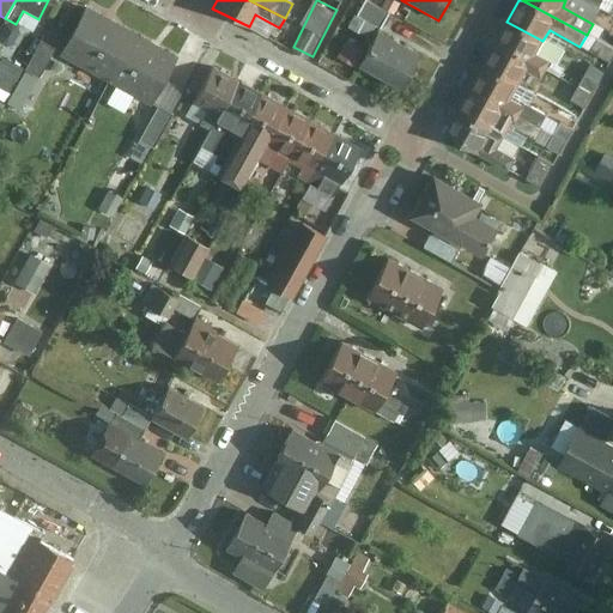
[(58,58),(104,83),(132,32),(85,7),(58,58)]
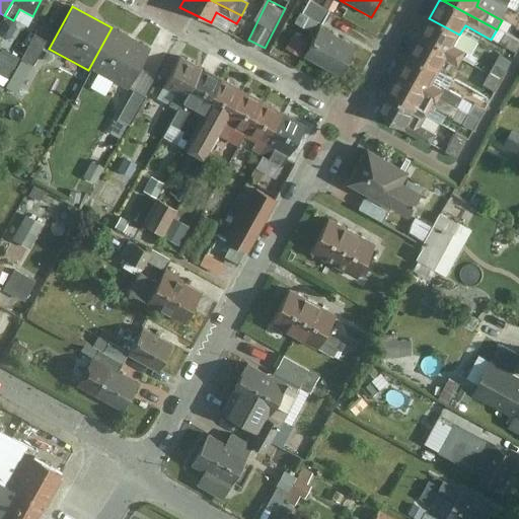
[(419,36),(462,60),(466,53),(453,47),(459,34),(429,18),(419,36)]
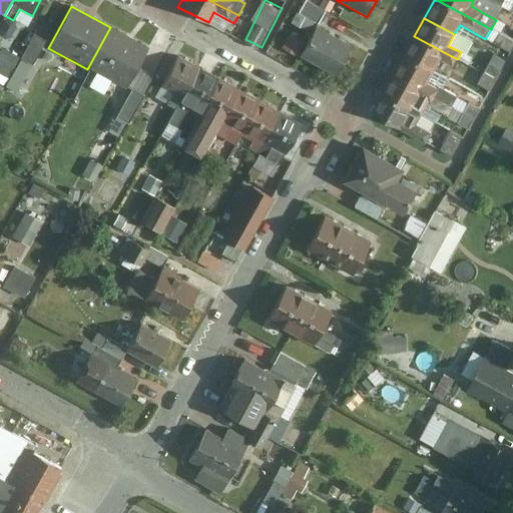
[(316,26),(298,57),(333,76),(351,46),(316,26)]
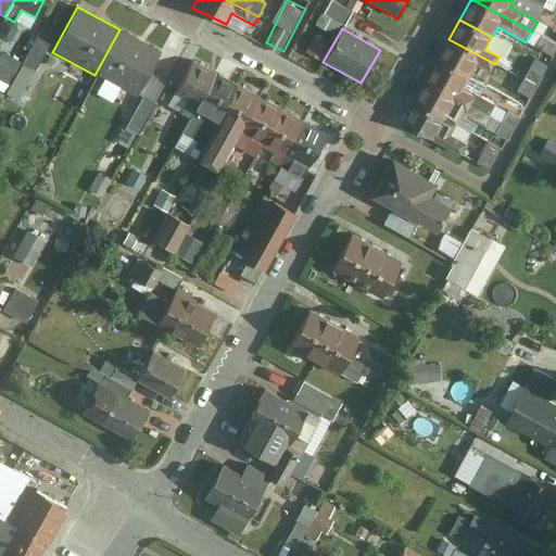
[(160,52),(119,29),(95,75),(135,98),(160,52)]
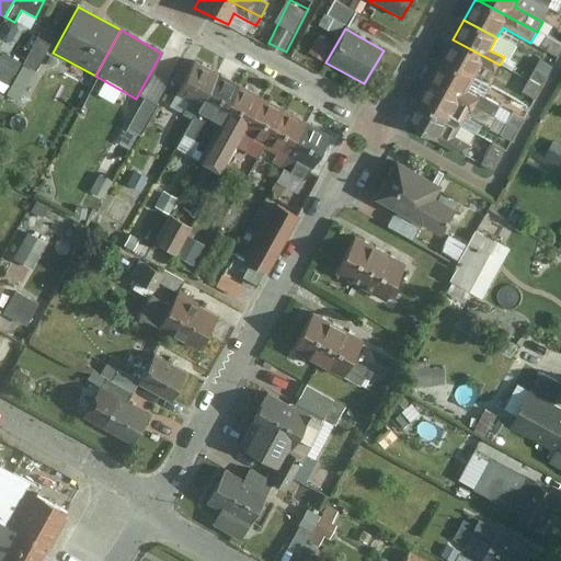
[(39,35),(26,60),(6,50),(0,60),(0,86),(24,99),(53,42),(39,35)]
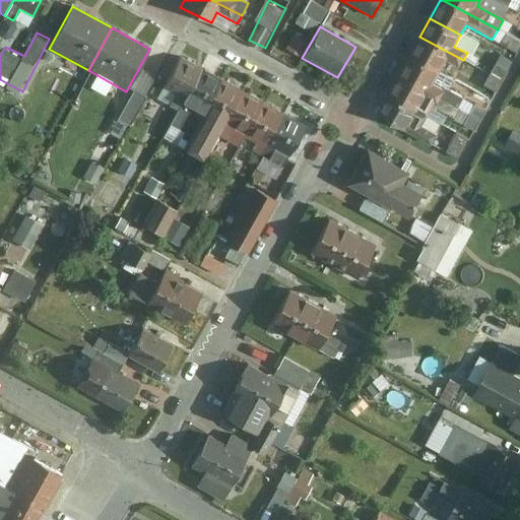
[(463,60),(419,37),(408,57),(439,74),(446,61),(458,68),(463,60)]
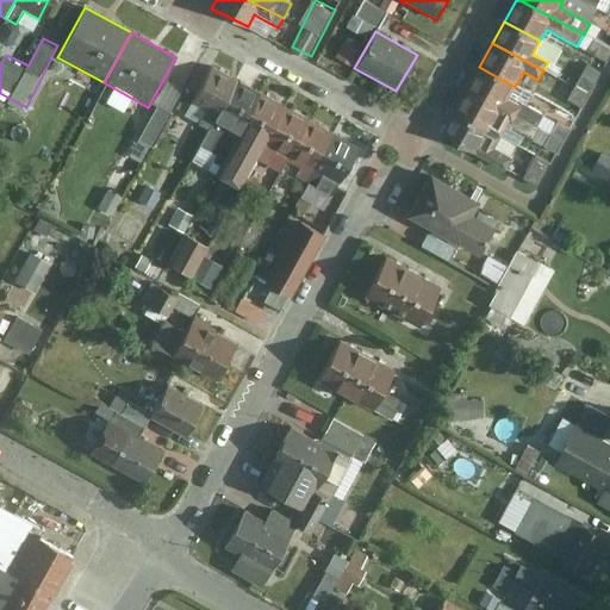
[(466,91),(536,128),(543,116),(521,104),(520,106),(508,100),(515,87),(479,67),(466,91)]
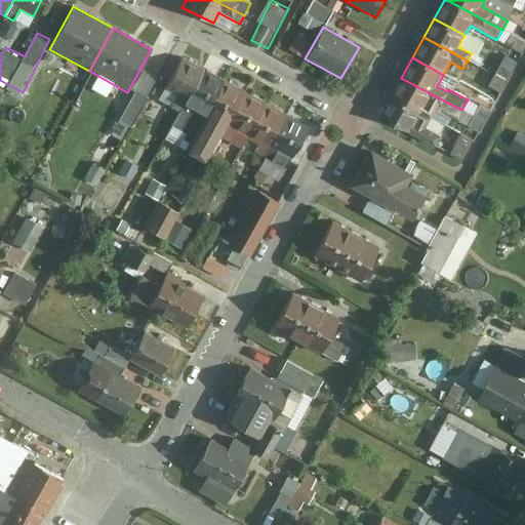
[(185,101),(202,69),(182,58),(163,89),(185,101)]
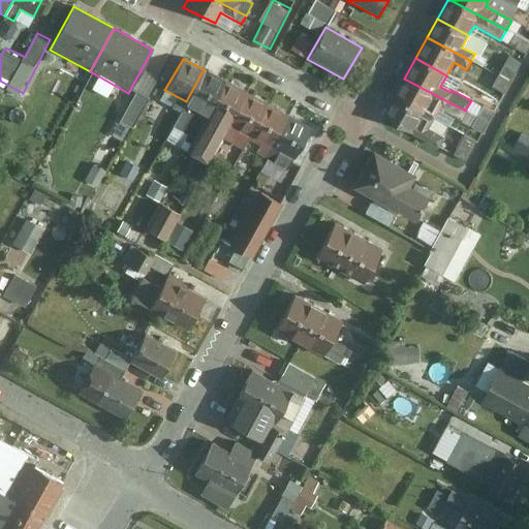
[(504,68),(498,86),(509,89),(515,72),(504,68)]
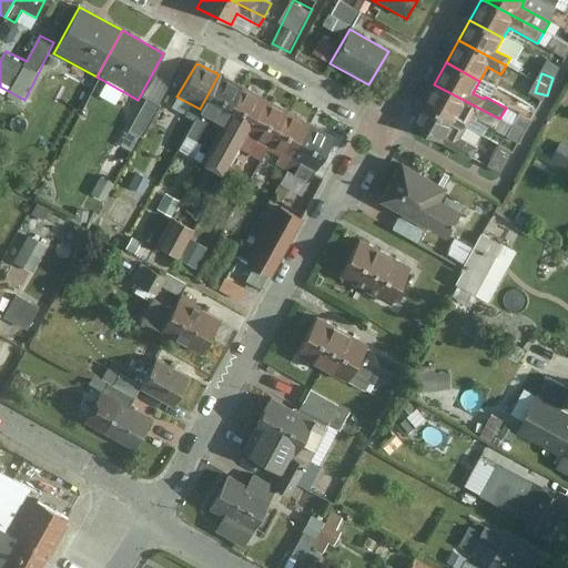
[(208,149),(241,88),(219,74),(200,109),(184,137),(208,149)]
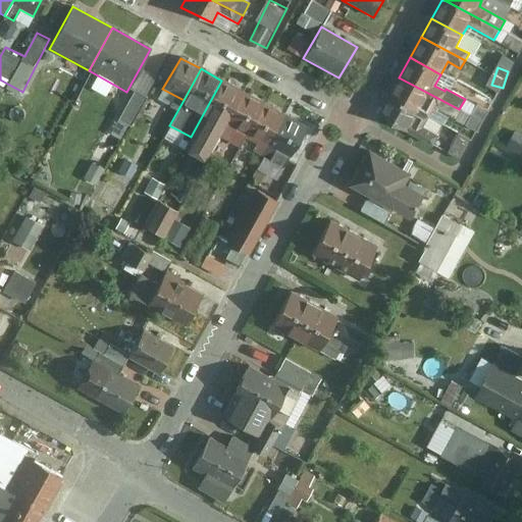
[(388,97),(428,117),(433,109),(456,121),(462,110),(459,109),(399,77),(388,97)]
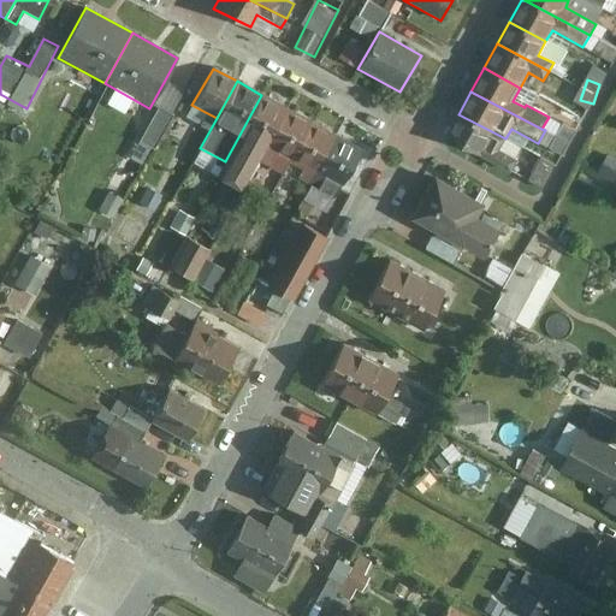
[(286,108),(261,95),(225,161),(214,181),(238,194),(256,161),(286,108)]
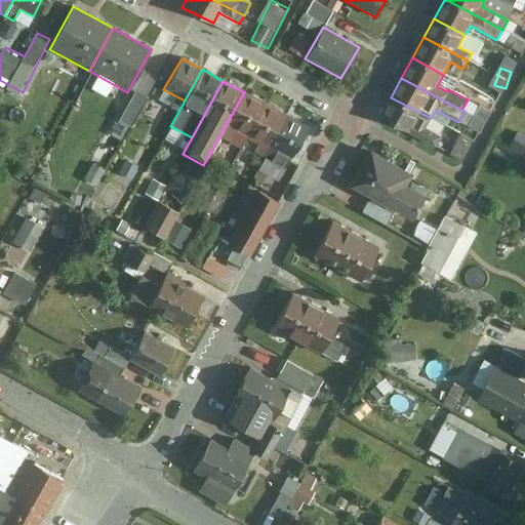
[(128,136),(149,95),(136,90),(116,131),(128,136)]
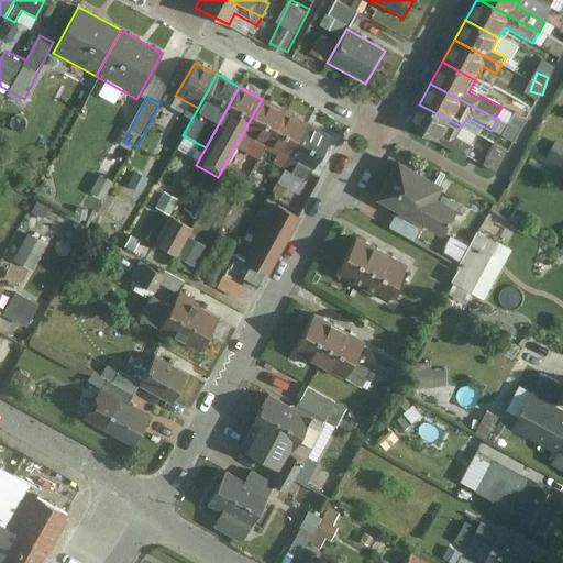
[(266,144),(285,111),(262,99),(234,147),(243,153),(253,138),(266,144)]
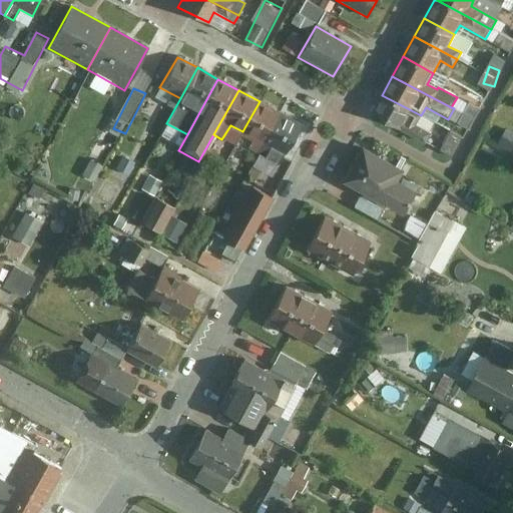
[(421,115),(382,95),(370,115),(425,144),(431,134),(416,126),(421,115)]
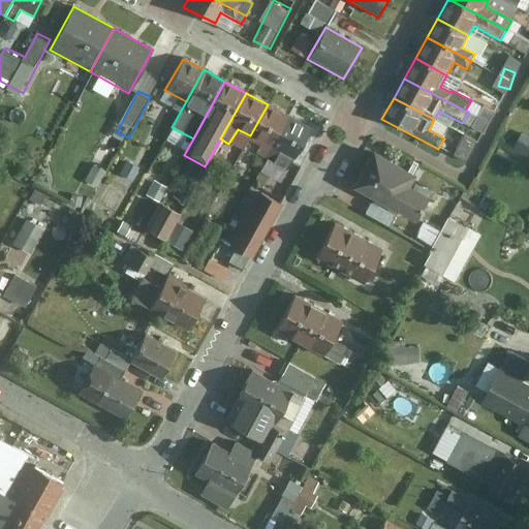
[(268,104),(250,135),(248,141),(259,147),(255,154),(266,159),(289,117),(268,104)]
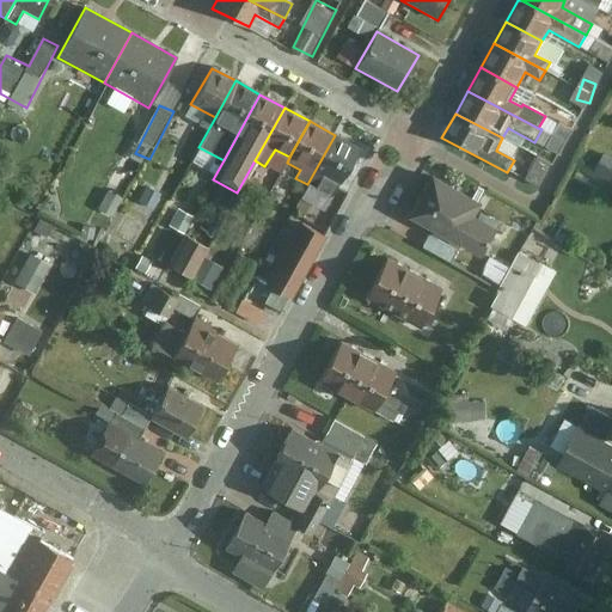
[(330,202),(359,148),(335,135),(307,184),(305,188),(330,202)]
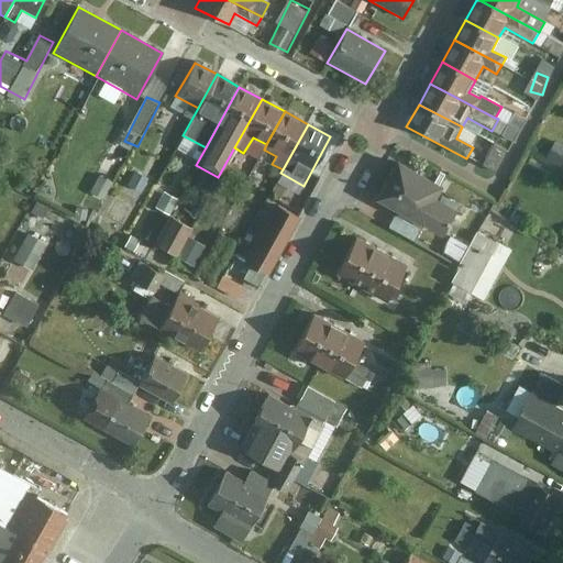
[(562,145),(553,142),(547,158),(562,165),(562,145)]
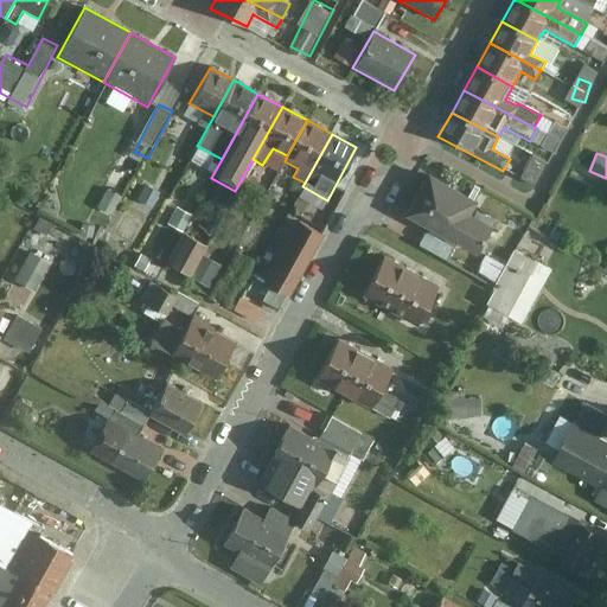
[(480,202),(428,173),(401,216),(478,257),(497,225),(473,213),(480,202)]
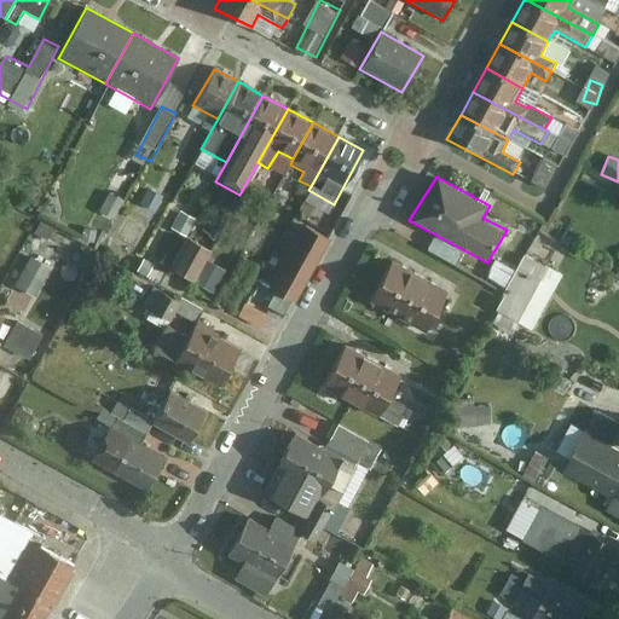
[(136,219),(126,238),(140,246),(150,226),(136,219)]
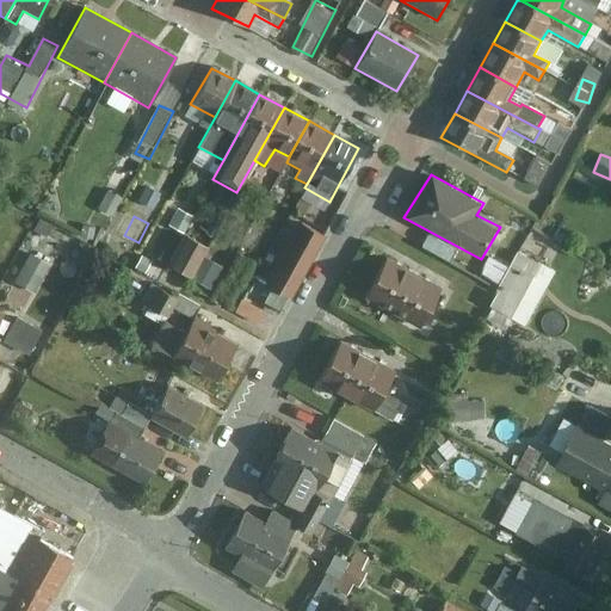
[(288,300),(322,235),(301,223),(265,288),(288,300)]
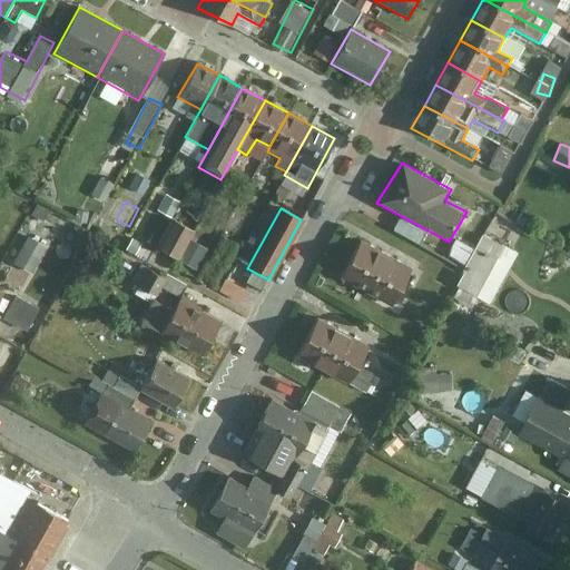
[(165,246),(202,265),(212,245),(194,237),(198,228),(178,218),(165,246)]
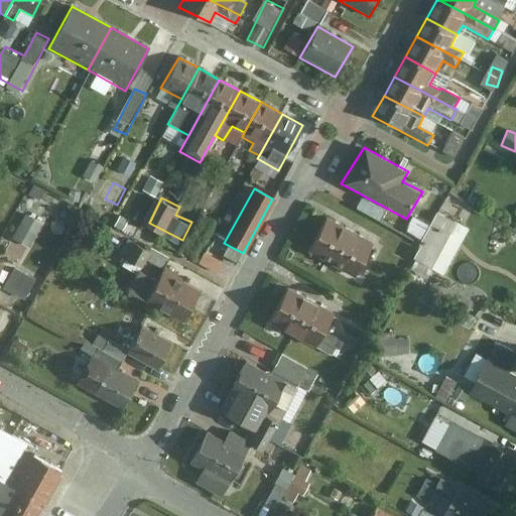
[(361,200),(355,211),(380,226),(387,215),(361,200)]
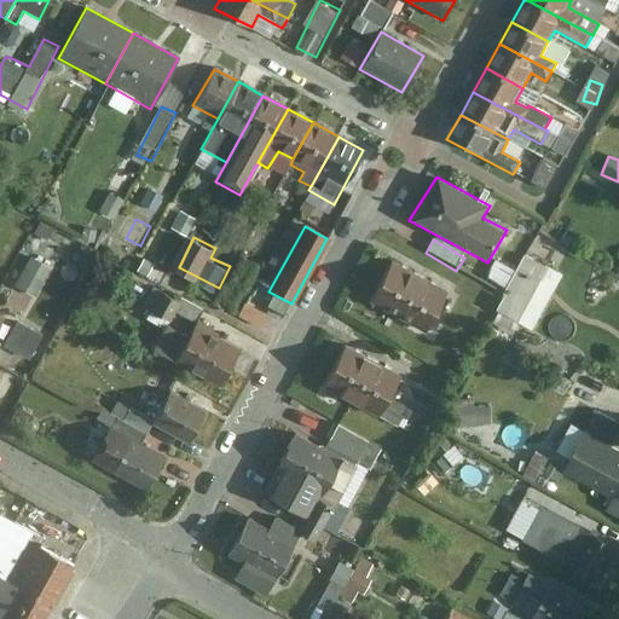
[(34,254),(18,284),(41,295),(57,265),(34,254)]
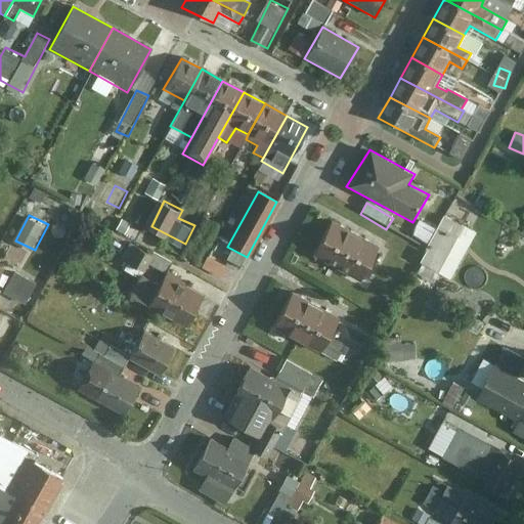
[(439,275),(462,228),(444,220),(421,266),(439,275)]
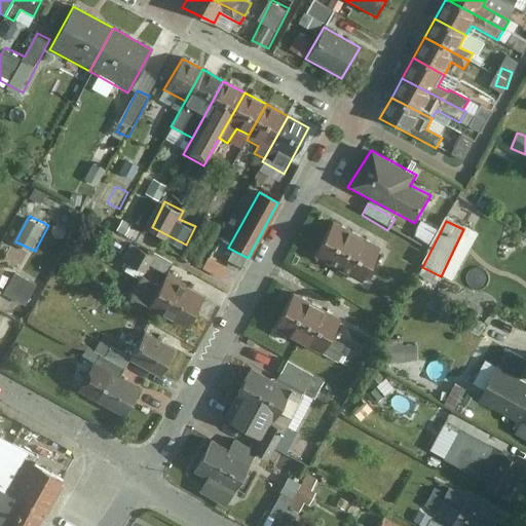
[(333,222),(311,260),(361,288),(382,251),(333,222)]
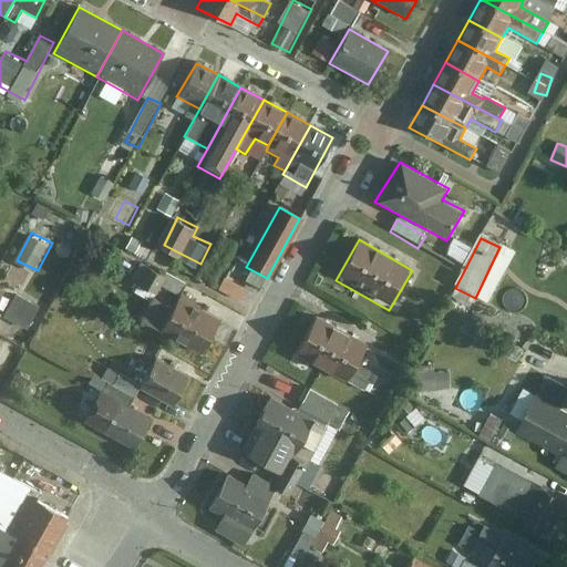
[(243,299),(248,287),(228,276),(222,288),(243,299)]
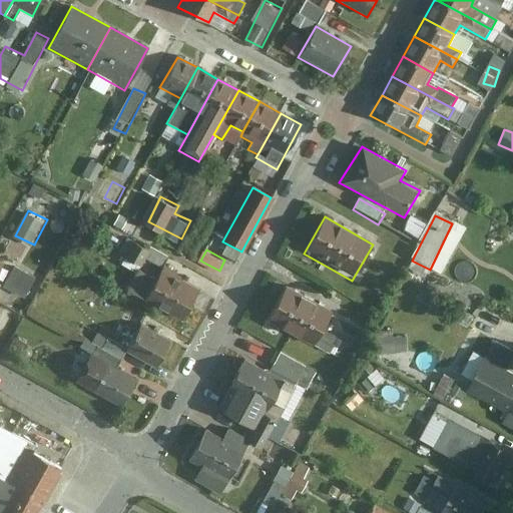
[(7,283),(28,296),(39,276),(18,264),(7,283)]
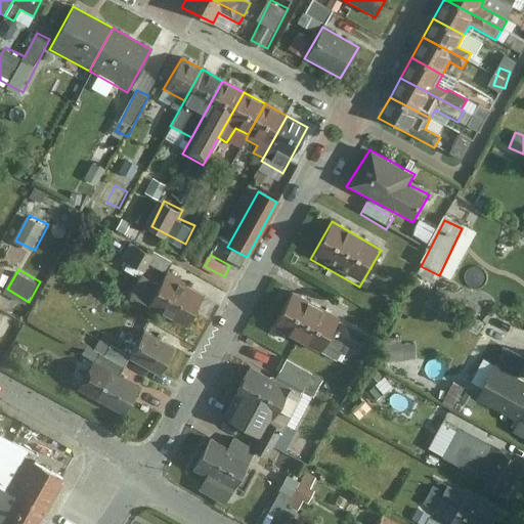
[(140,277),(128,297),(183,326),(200,297),(182,287),(184,284),(179,281),(180,279),(166,272),(157,287),(140,277)]
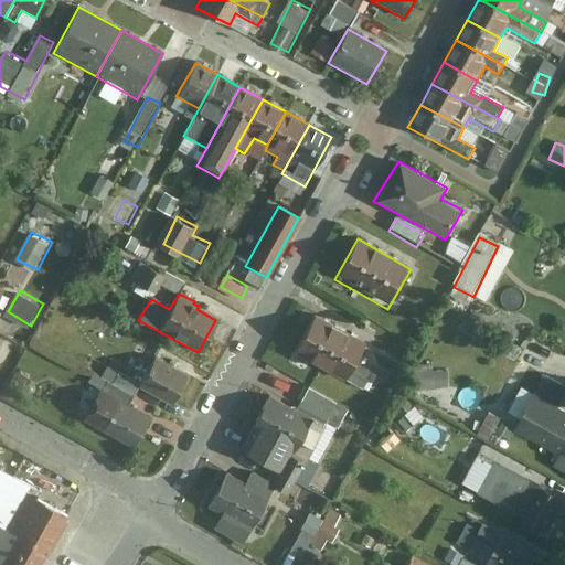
[(365,344),(313,317),(292,356),(345,384),(365,344)]
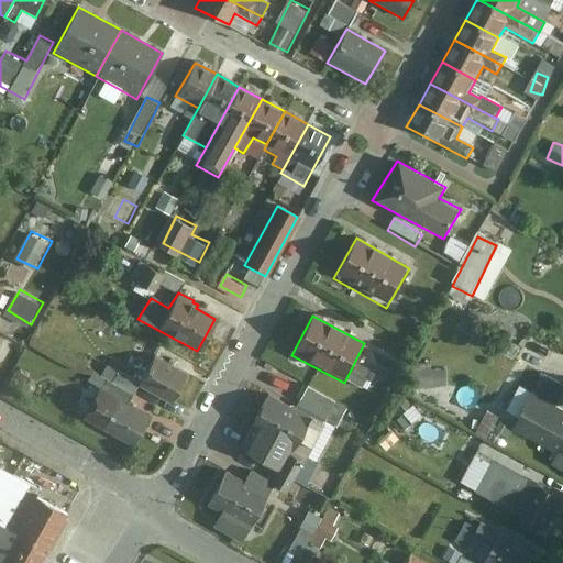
[(172,403),(187,374),(154,356),(139,384),(172,403)]
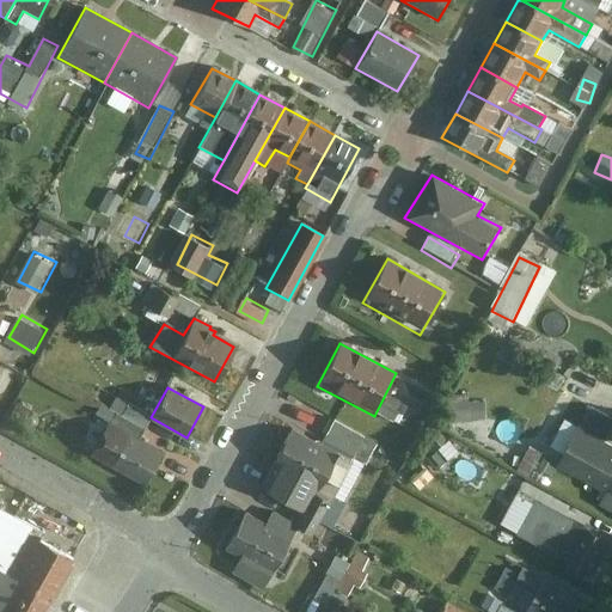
[(611,428),(611,420),(589,408),(557,467),(606,495),(599,506),(611,510),(611,446),(604,442),(611,428)]
